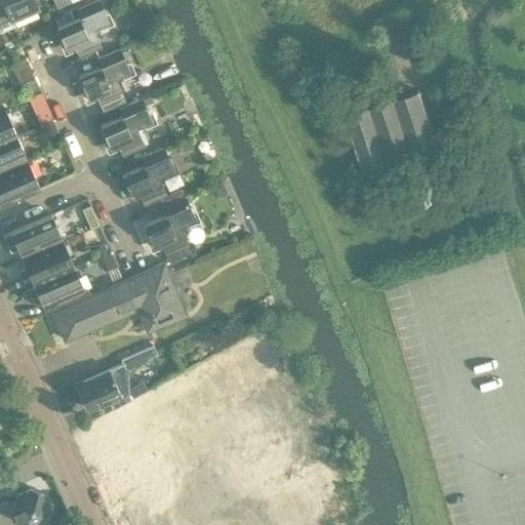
[(36,7),(32,0),(0,0),(0,32),(2,31),(14,26),(11,18),(36,7)]
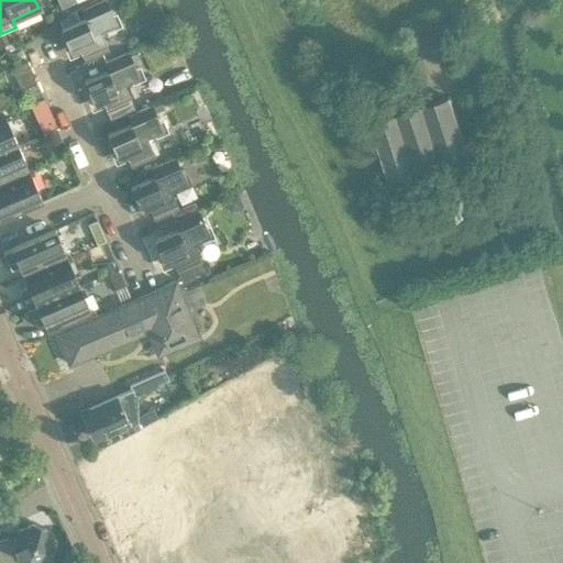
[(116,12),(111,14),(105,0),(101,0),(80,10),(84,18),(59,29),(66,44),(63,45),(68,58),(80,53),(84,62),(109,51),(100,31),(107,28),(108,31),(121,25),(116,12)]
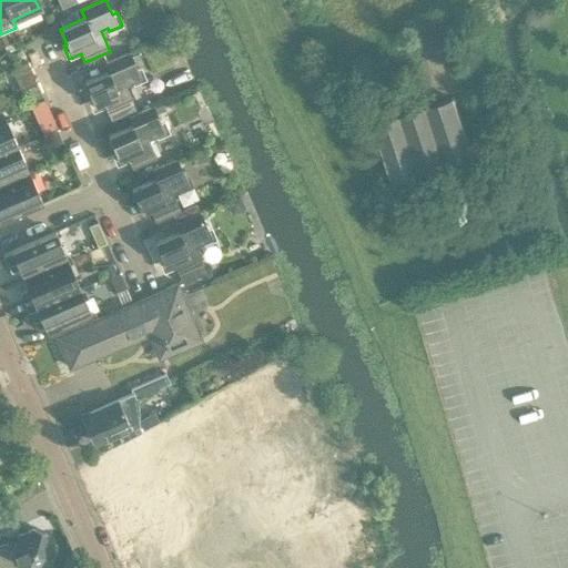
[(140,67),(135,68),(129,52),(104,63),(108,71),(83,82),(91,98),(87,100),(92,112),(104,105),(111,120),(135,109),(124,84),(131,81),(133,84),(145,79),(140,67)]
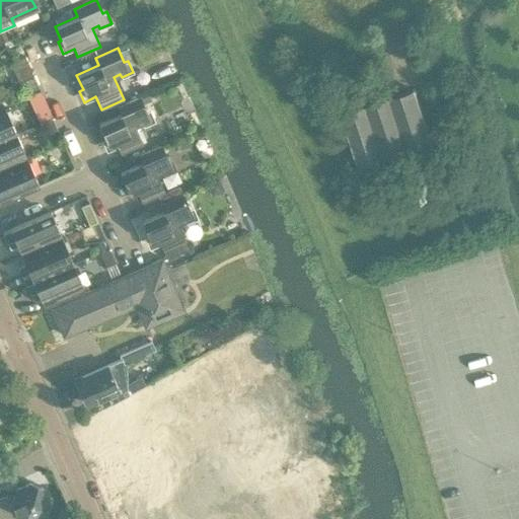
[(10,64),(18,82),(32,76),(24,57),(10,64)]
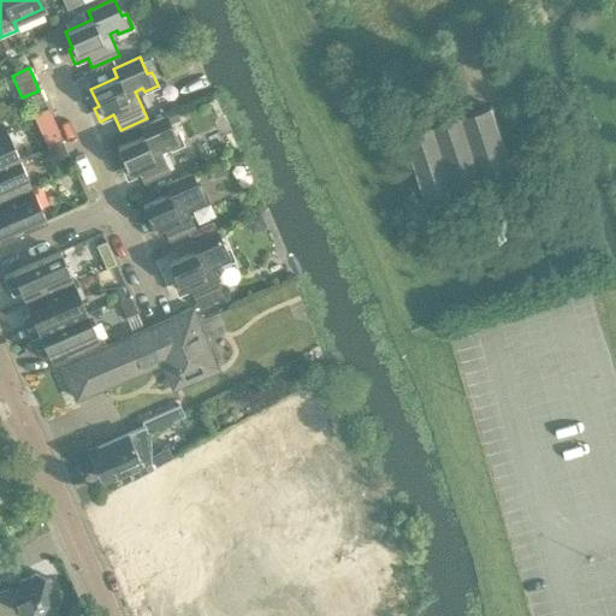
[(404,136),(425,197),(511,170),(491,108),(404,136)]
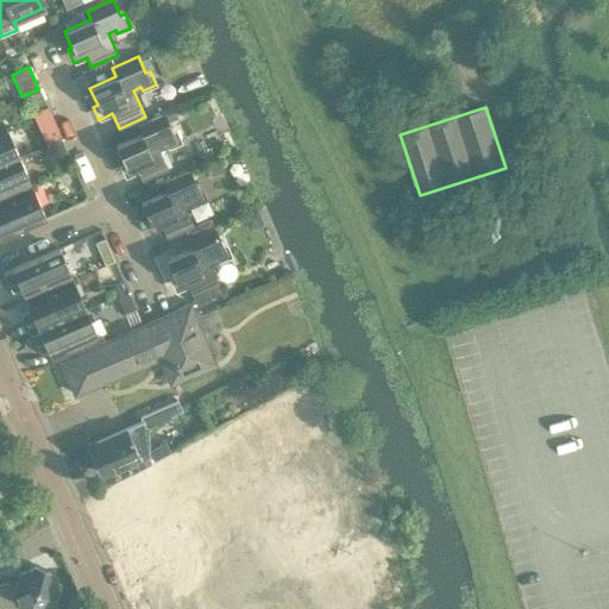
[(46,144),(51,142),(60,138),(48,108),(35,114),(46,144)]
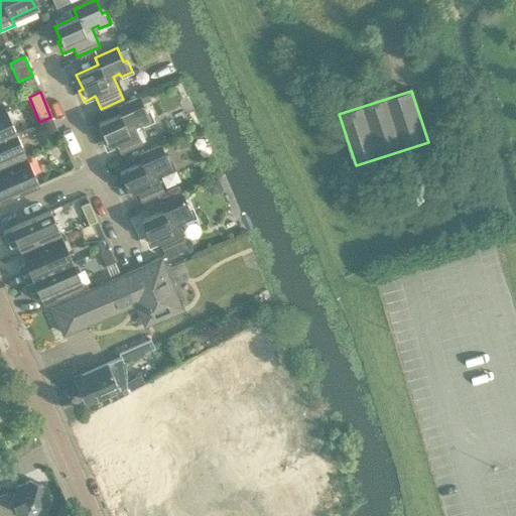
[(145,110),(142,104),(150,101),(146,93),(139,97),(116,106),(120,114),(98,123),(104,137),(100,139),(105,150),(117,145),(120,152),(142,143),(134,125),(141,122),(142,126),(153,120),(148,109),(145,110)]
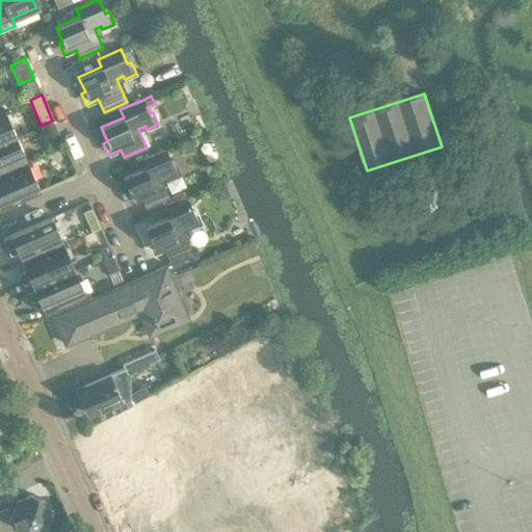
[(0,143),(16,137),(4,110),(0,111),(0,143)]
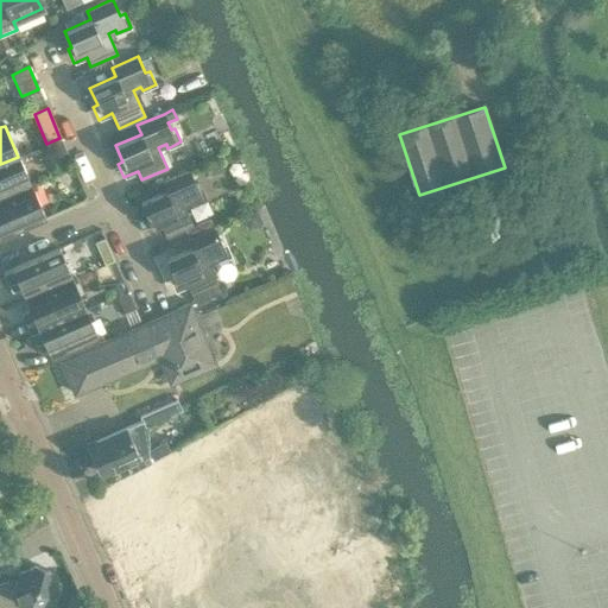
[(57,156),(67,151),(61,138),(59,138),(51,141),(57,156)]
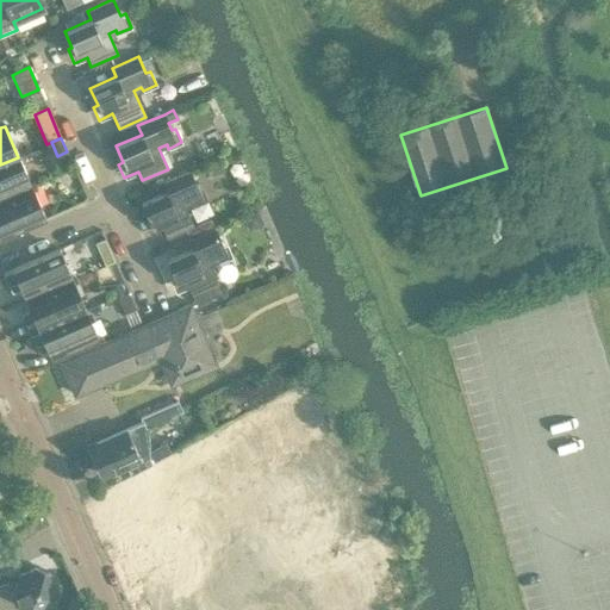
[(0,201),(32,188),(31,187),(18,157),(0,165),(0,201)]
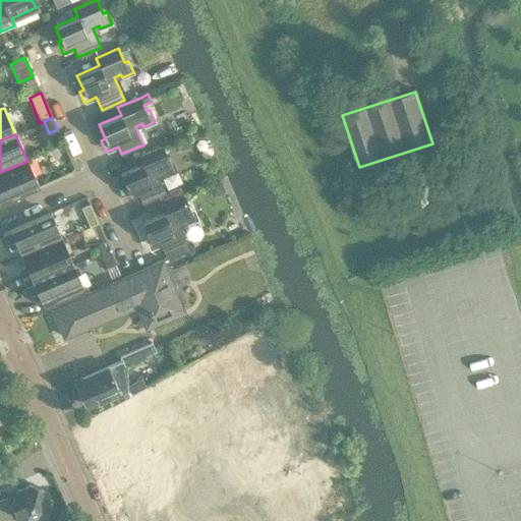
[(171,159),(167,160),(161,147),(138,156),(141,164),(120,173),(126,187),(122,189),(127,200),(139,195),(142,204),(165,193),(157,175),(163,172),(165,175),(176,170),(171,159)]
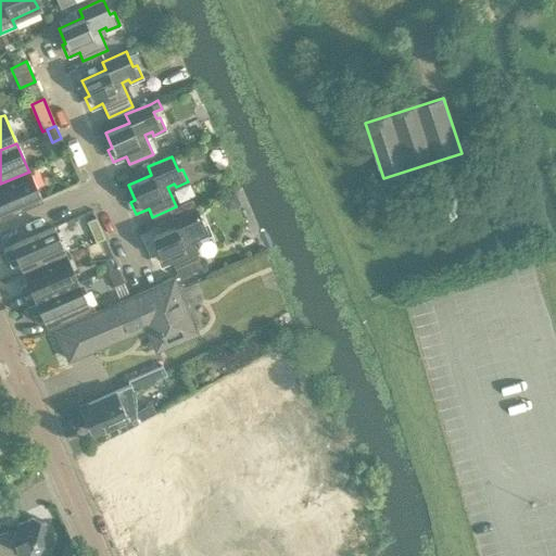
[(0,216),(41,199),(29,172),(0,184),(0,216)]
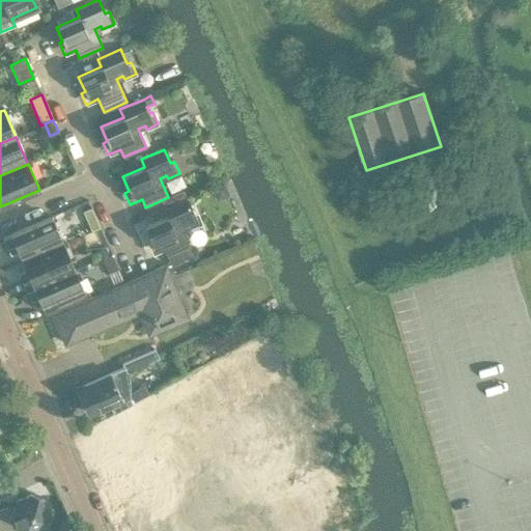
[(197,212),(193,214),(187,199),(164,210),(167,216),(144,226),(150,241),(146,242),(152,254),(164,249),(170,264),(193,254),(182,228),(189,225),(190,229),(202,223),(197,212)]
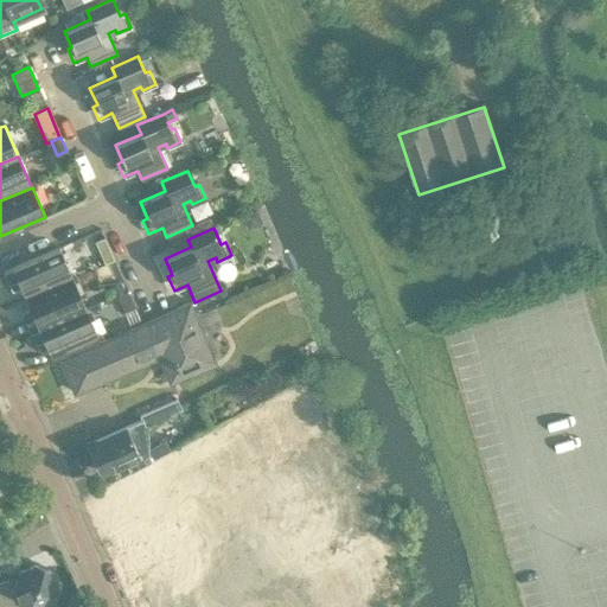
[(94,242),(104,264),(114,260),(104,237),(94,242)]
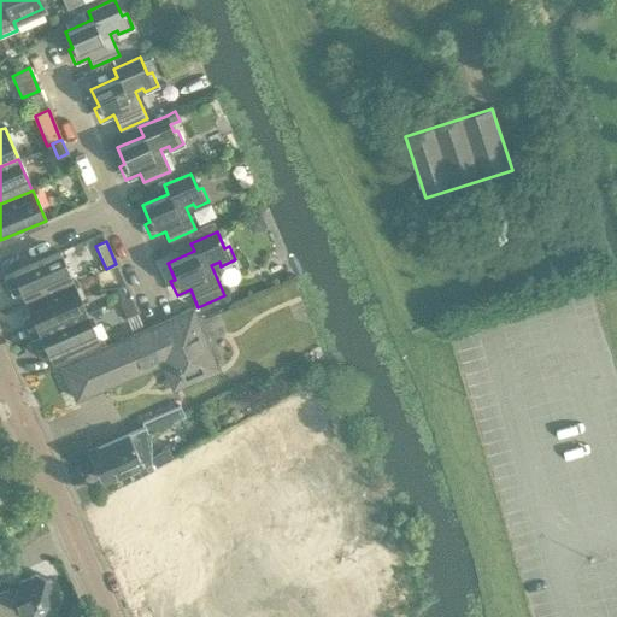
[(25,304),(72,283),(59,252),(4,277),(12,295),(17,293),(22,295),(25,304)]
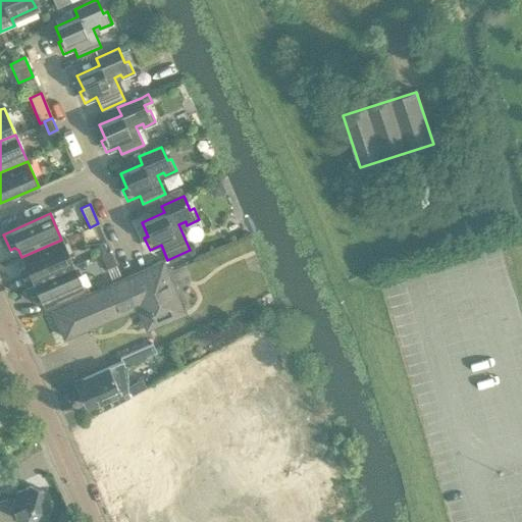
[(25,285),(72,265),(61,240),(21,257),(25,264),(23,268),(18,270),(25,285)]
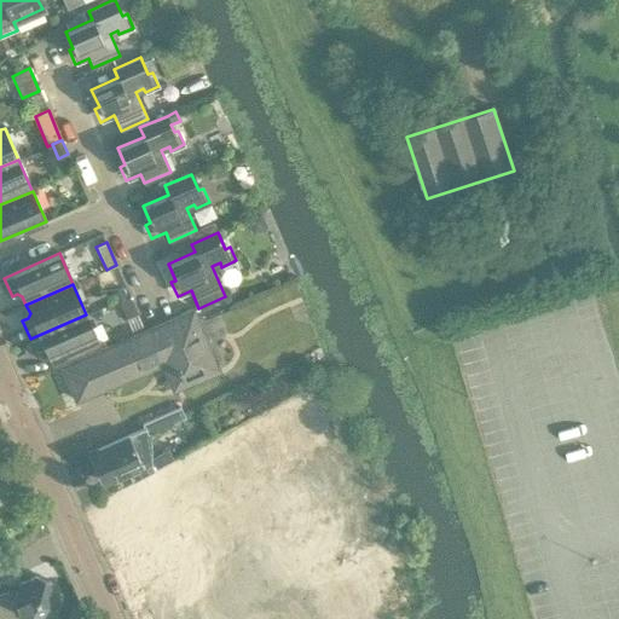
[(218,370),(196,319),(192,310),(61,366),(75,400),(162,364),(173,389),(218,370)]
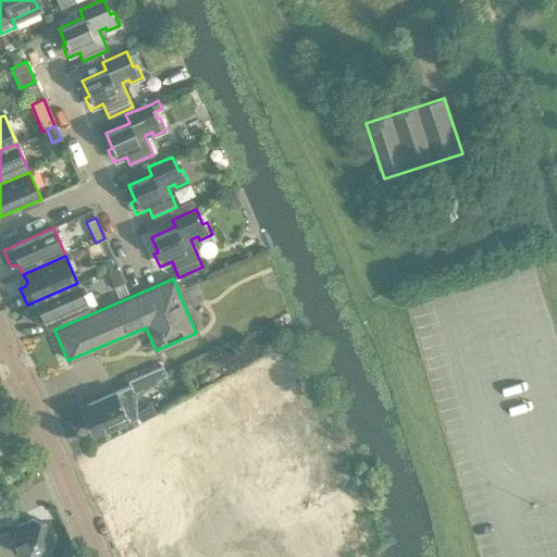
[(90,310),(77,283),(27,305),(35,322),(39,320),(44,321),(48,330),(90,310)]
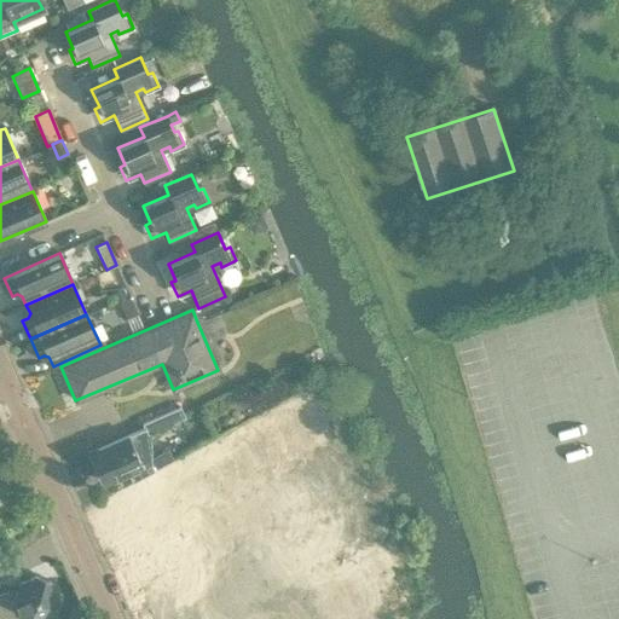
[(184,417),(181,412),(179,409),(142,424),(143,427),(88,452),(103,482),(126,473),(128,476),(131,482),(152,470),(150,466),(150,440),(146,434),(184,417)]
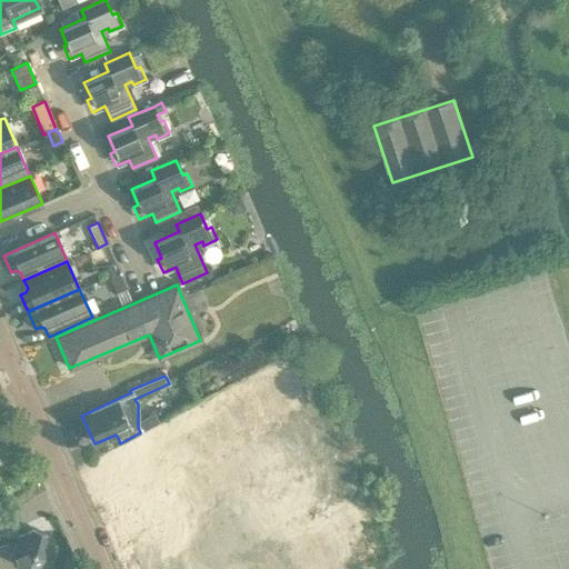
[(53,550),(52,549),(47,535),(32,529),(17,536),(15,542),(10,541),(0,546),(0,568),(25,568),(26,568),(37,568),(47,565),(53,550)]
